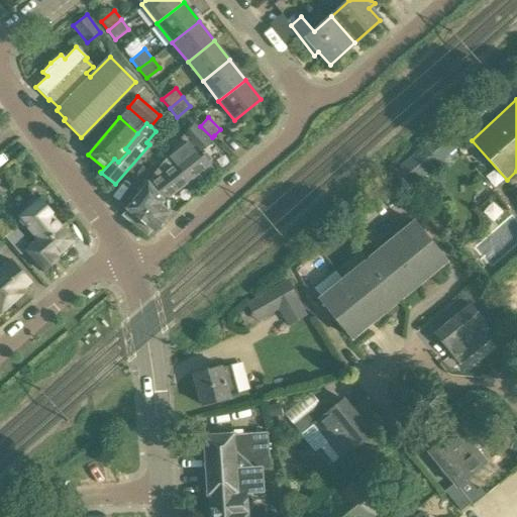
[(208,165),(210,161),(211,159),(205,152),(201,156),(199,153),(212,142),(194,125),(179,140),(167,156),(168,157),(166,160),(186,184),(191,191),(214,173),(208,165)]
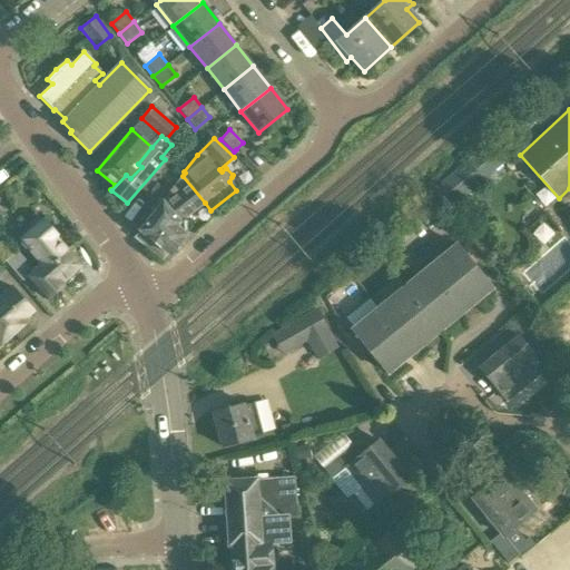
[(503,155),(491,140),(431,192),(449,212),(508,159),(503,155)]
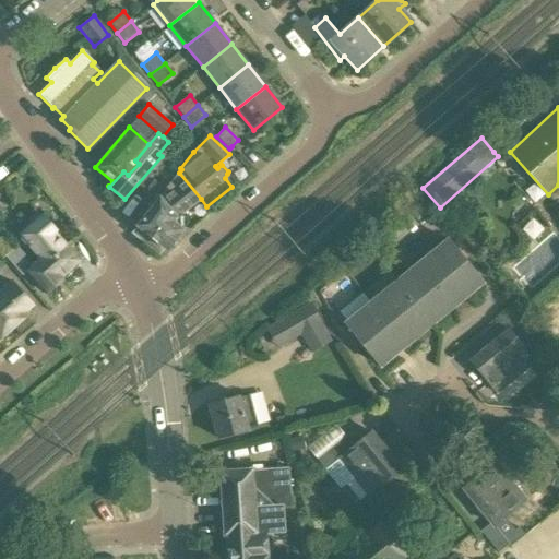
[(201,199),(179,173),(135,226),(137,227),(131,234),(158,256),(165,249),(166,250),(179,234),(187,223),(180,215),(201,199)]
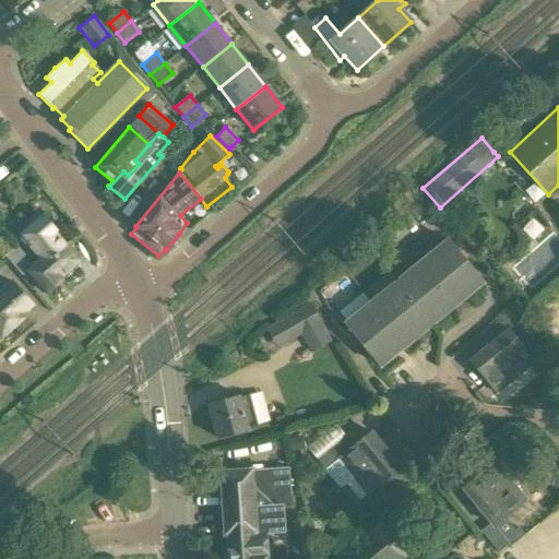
[(40,215),(38,212),(28,221),(32,225),(21,235),(38,254),(44,261),(62,245),(52,234),(56,232),(40,215)]
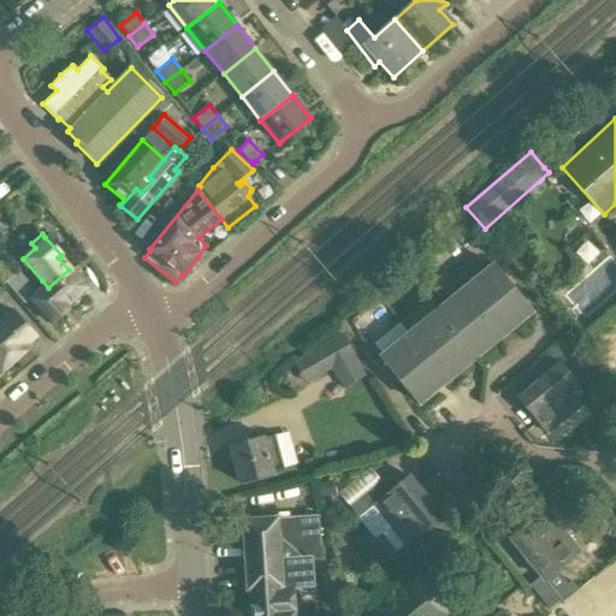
[(493,265),(455,296),(492,343),(531,311),(495,267),(493,265)]
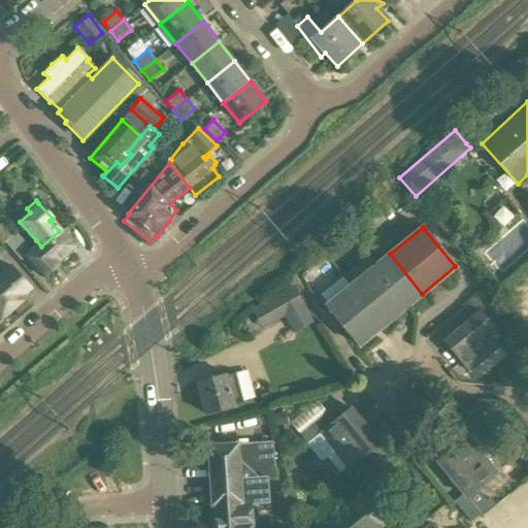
[(26,250),(21,243),(12,251),(21,260),(25,256),(43,277),(58,264),(56,261),(72,246),(59,231),(41,246),(36,240),(26,250)]
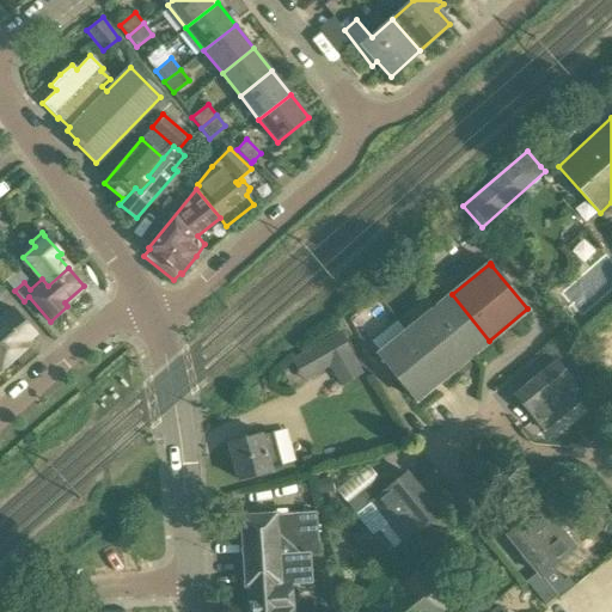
[(14,291),(24,282),(26,280),(18,270),(6,281),(14,291)]
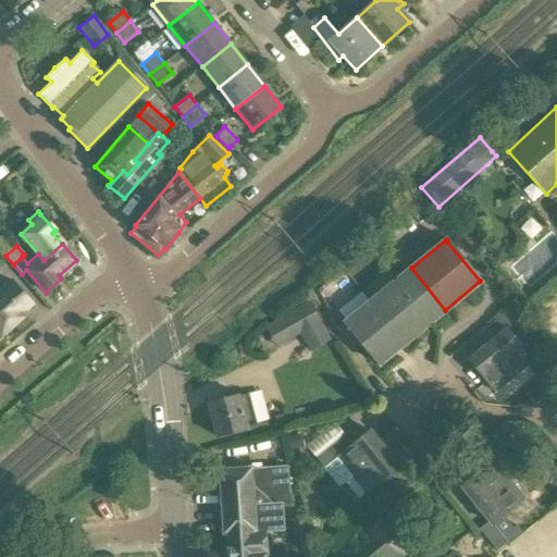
[(445,310),(411,268),(378,295),(411,337),(445,310)]
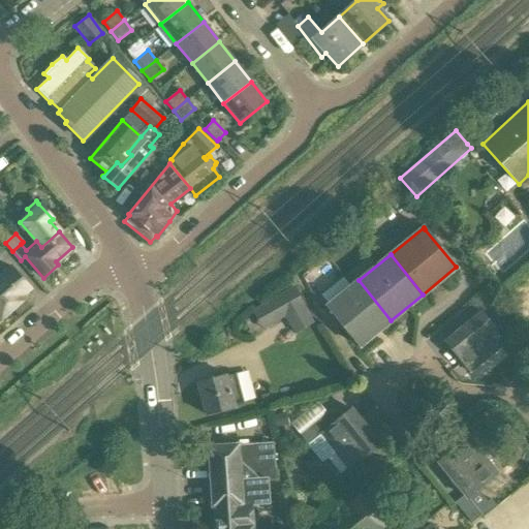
[(23,296),(30,288),(10,266),(0,274),(0,297),(11,310),(25,299),(23,296)]
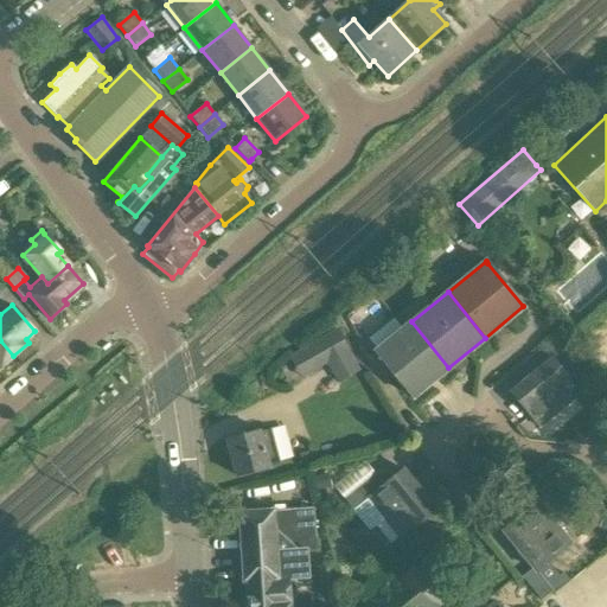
[(411,397),(448,368),(411,321),(375,352),(411,397)]
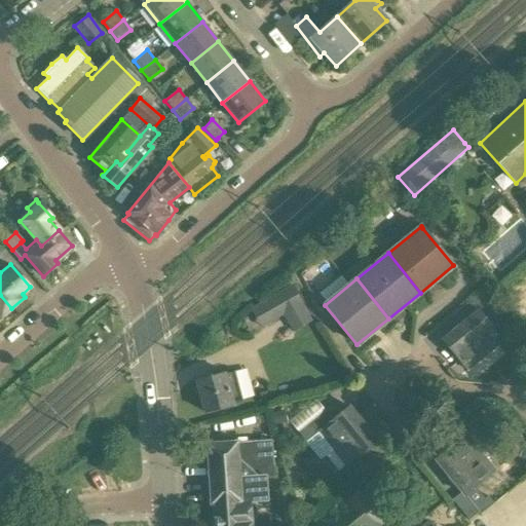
[(294,329),(311,318),(293,284),(253,306),(263,325),(285,312),(294,329)]
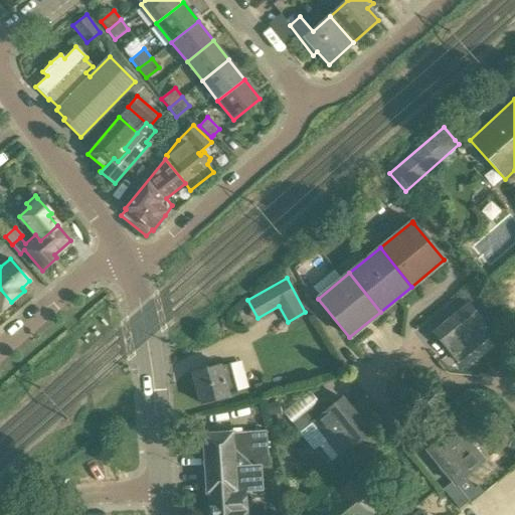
[(0,311),(11,302),(0,289),(0,311)]
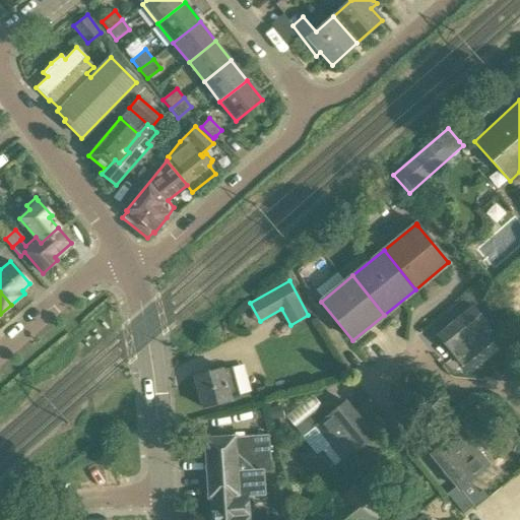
[(512,335),(506,325),(498,312),(483,320),(472,307),(437,335),(461,366),(497,337),(502,343),(512,335)]
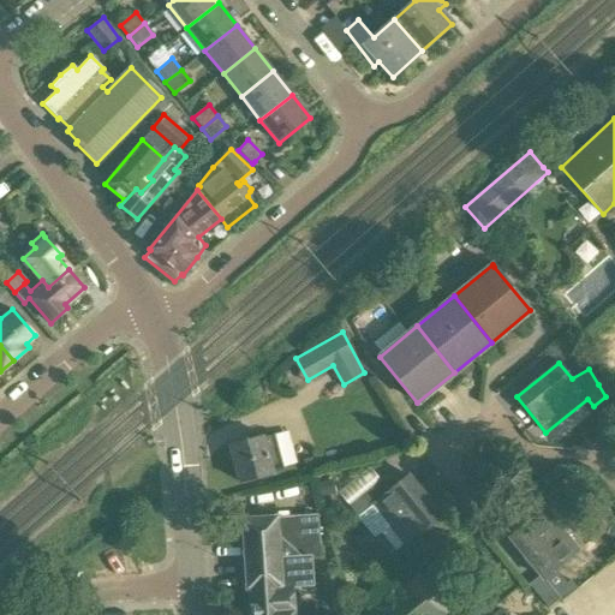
[(614,454),(614,433),(613,430),(601,441),(614,455),(614,454)]
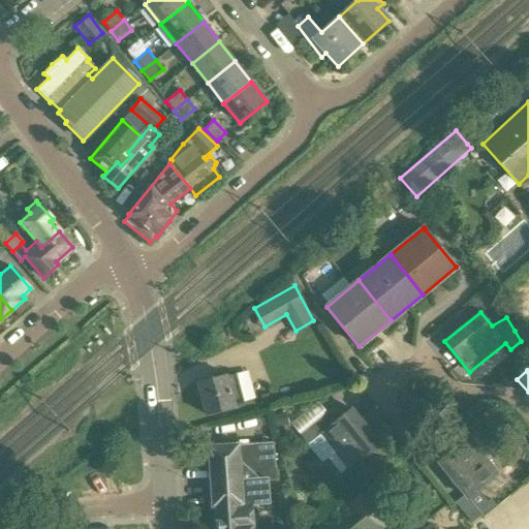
[(197,382),(207,415),(235,408),(234,405),(244,403),(236,373),(226,376),(225,374),(197,382)]
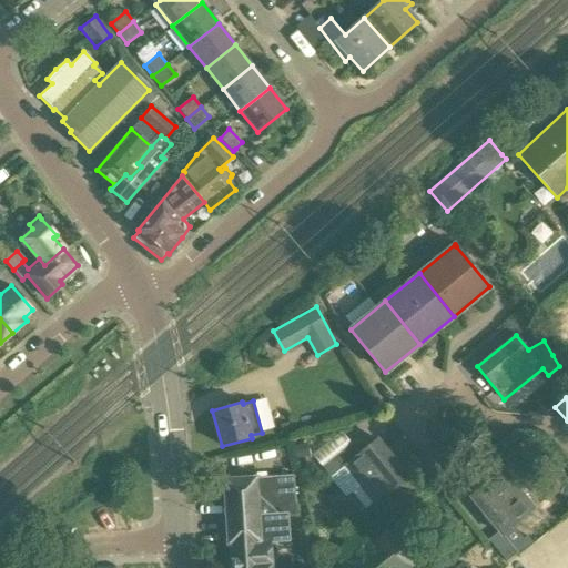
[(408,477),(376,438),(358,454),(351,443),(322,467),(331,477),(344,466),(375,504),(408,477)]
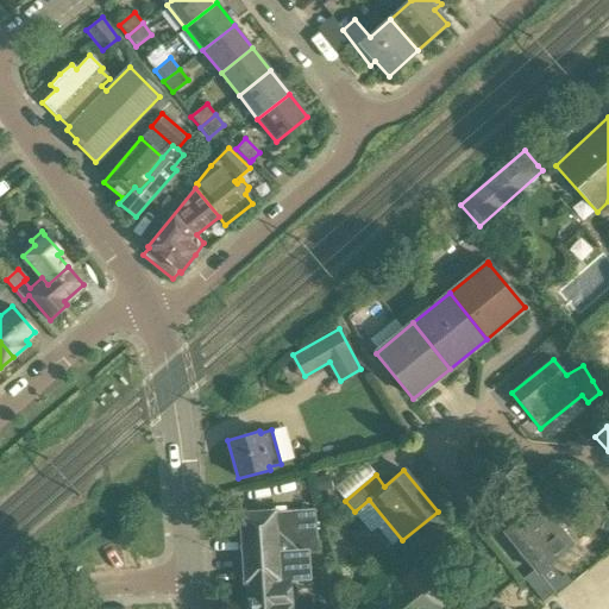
[(316,493),(332,489),(328,475),(313,478),(316,493)]
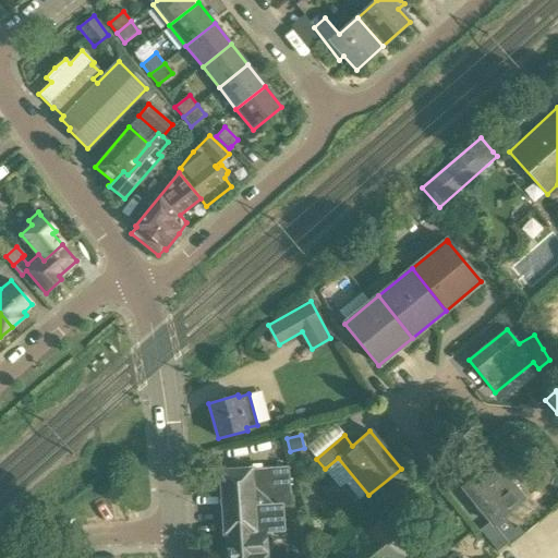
[(517,525),(502,536),(493,525),(524,499),(494,461),(461,487),(489,522),(480,531),(497,552),(508,543),(509,545),(523,534),(517,525)]
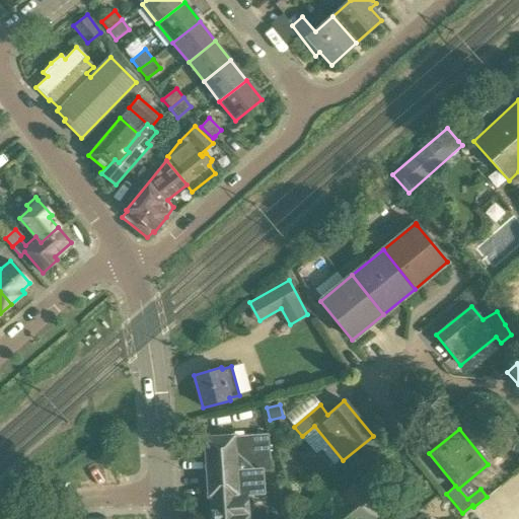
[(210,498),(246,495),(264,494),(262,470),(271,470),(269,434),(234,436),(234,435),(203,437),(207,498),(210,498)]
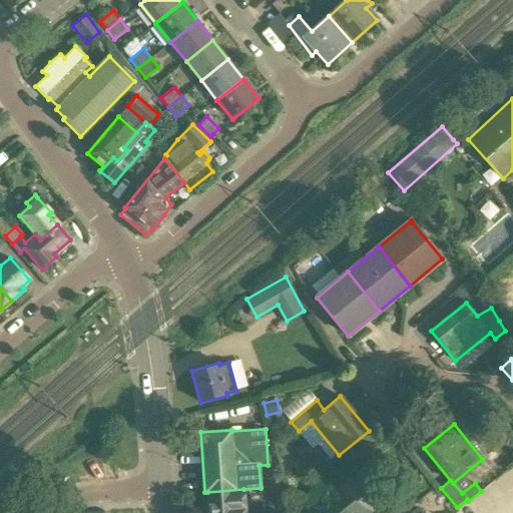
[(306,512),(370,512),(375,510),(349,478),(306,512)]
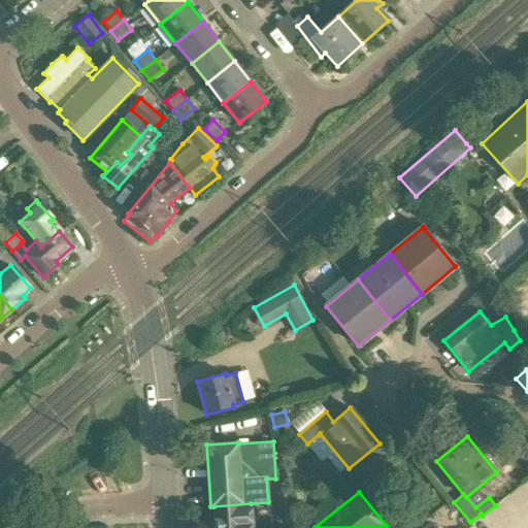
[(252,527),(251,503),(213,506),(215,527),(252,527)]
